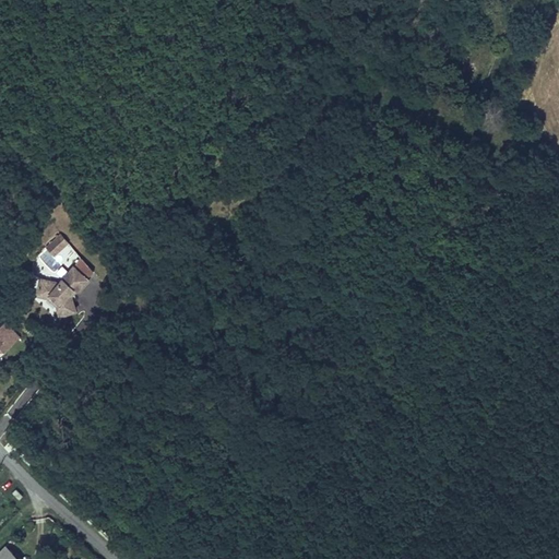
[(471,61),(475,48),(462,44),(458,56),(471,61)]
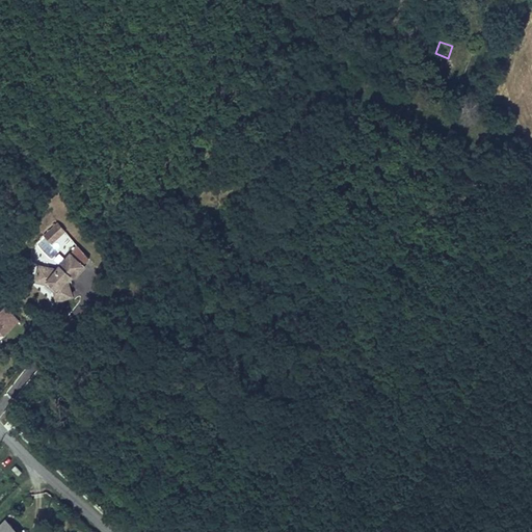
[(51,242),(64,230),(58,222),(45,234),(51,242)]
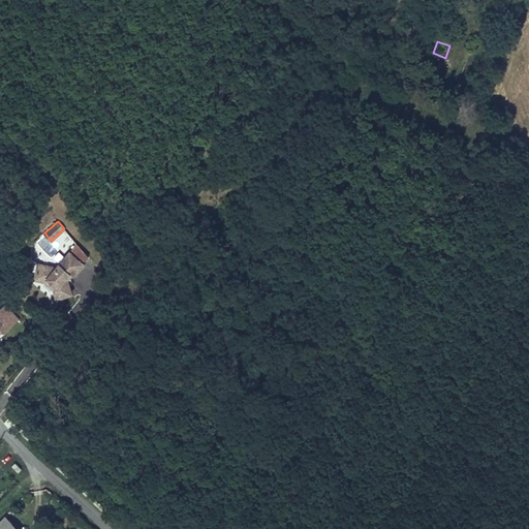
[(72,274),(82,263),(83,262),(69,251),(55,268),(53,266),(38,263),(35,279),(44,280),(47,277),(56,285),(54,288),(57,298),(71,292),(66,278),(70,277),(72,274)]
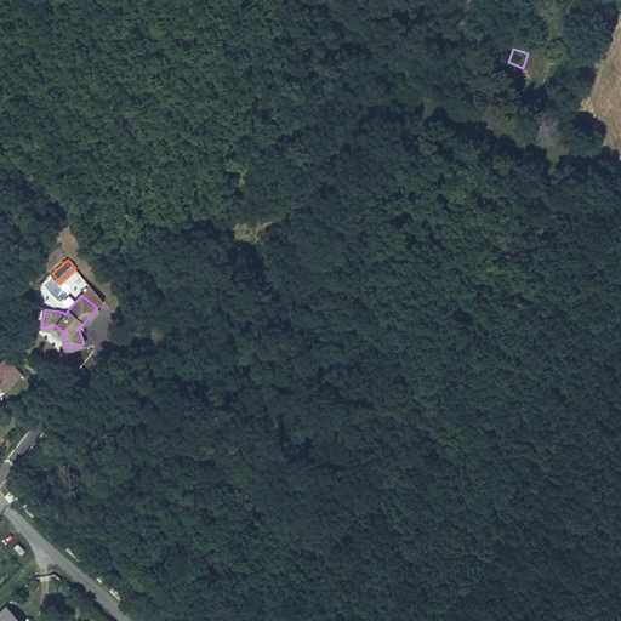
[(87,324),(98,311),(96,309),(85,322),(87,324)]
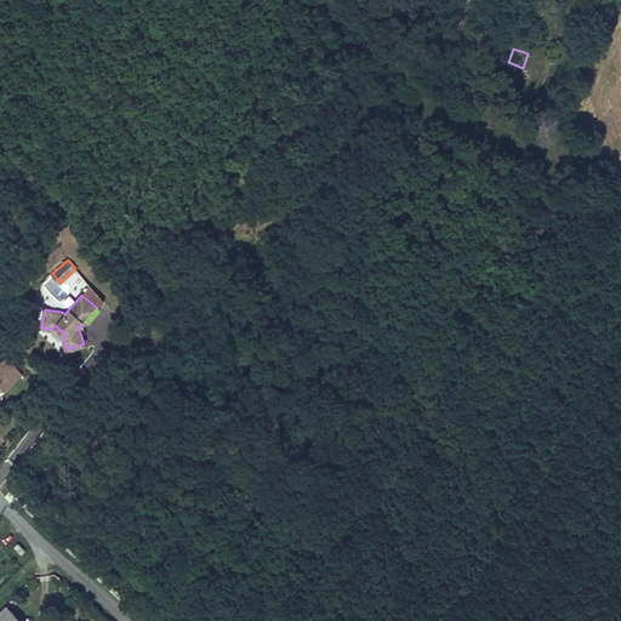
[(66,335),(55,325),(52,329),(63,339),(66,335)]
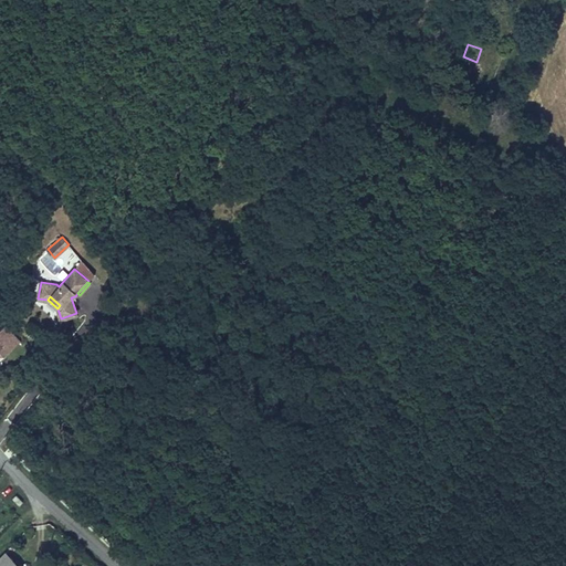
[(9,345),(18,338),(4,324),(0,328),(0,353),(1,353),(3,354),(11,347),(9,345)]
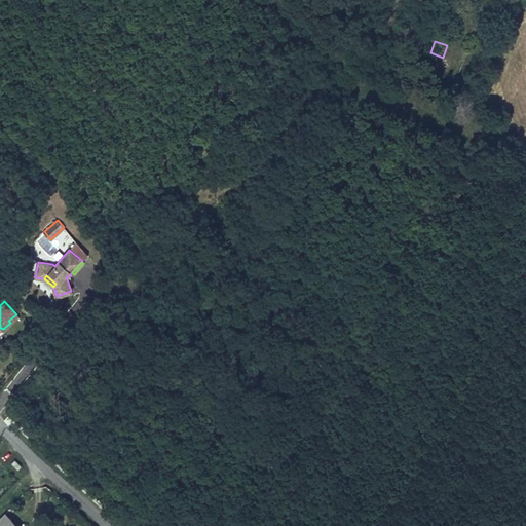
[(10,323),(17,315),(16,314),(8,321),(10,323)]
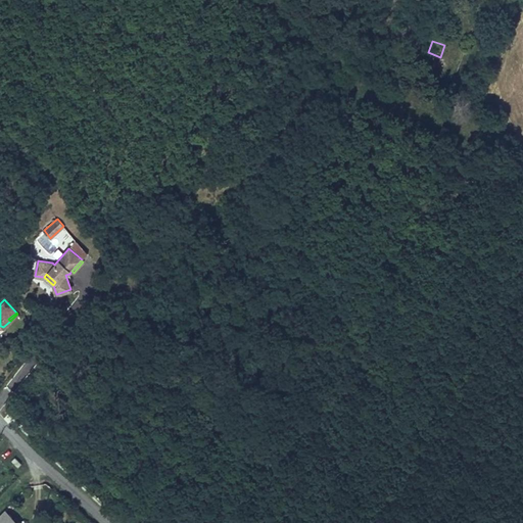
[(21,464),(14,457),(11,461),(18,467),(21,464)]
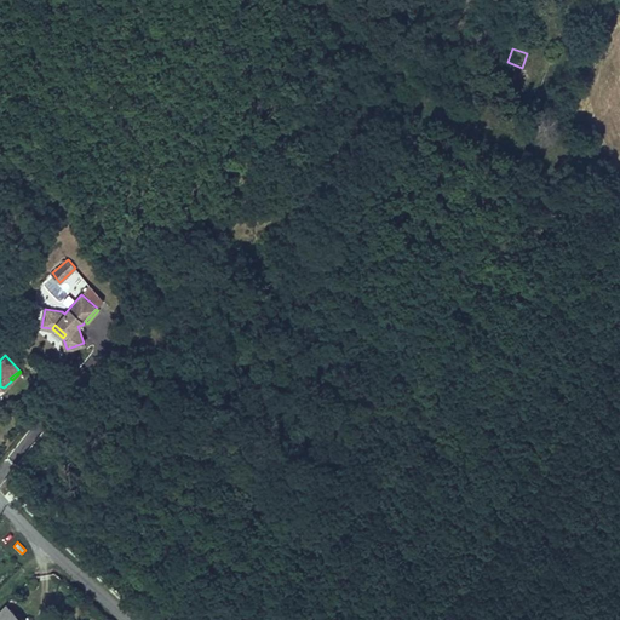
[(22,619),(6,604),(0,610),(0,619),(22,619)]
